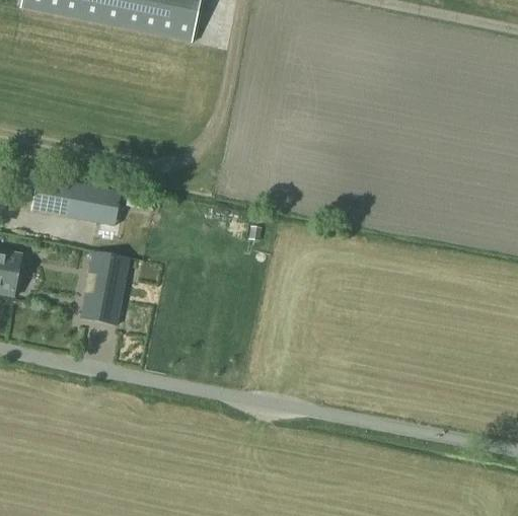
[(21,0),(19,9),(193,44),(201,0),(21,0)]
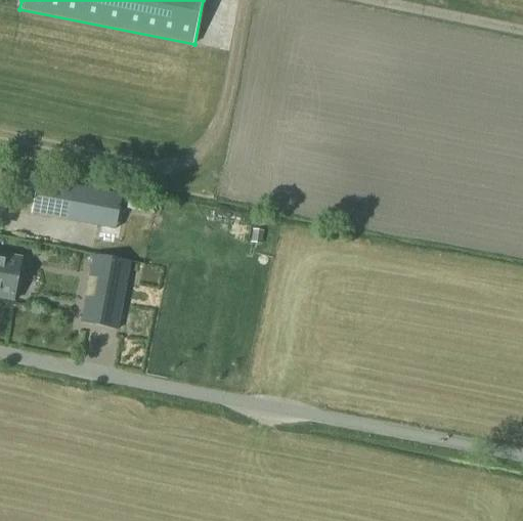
[(38,178),(32,213),(114,227),(121,193),(38,178)]
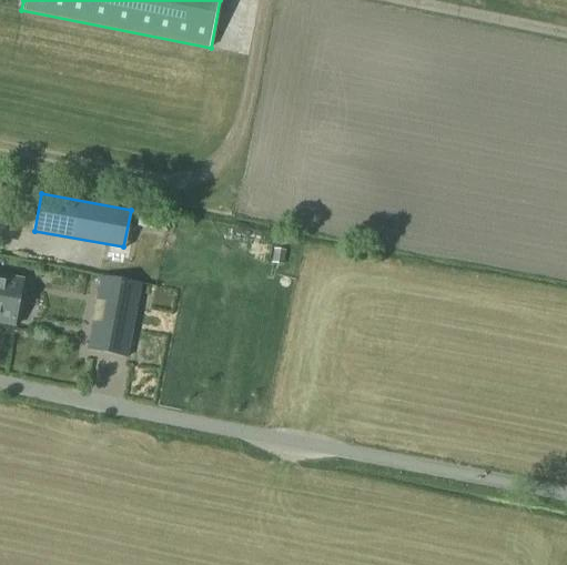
[(0,322),(16,325),(24,280),(0,274),(0,322)]
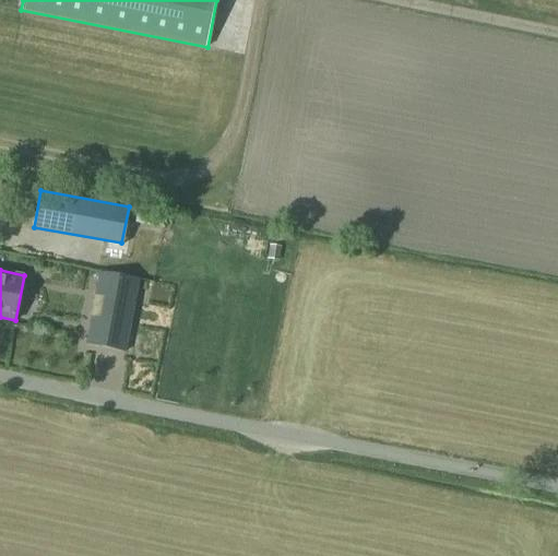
[(135,302),(140,278),(105,272),(101,295),(135,302)]
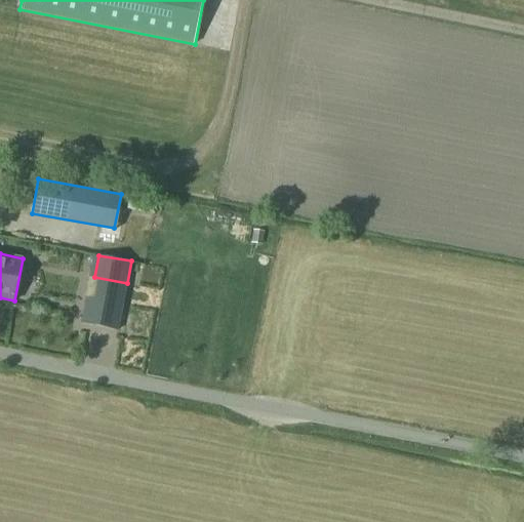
[(123,304),(86,297),(82,322),(118,329),(123,304)]
